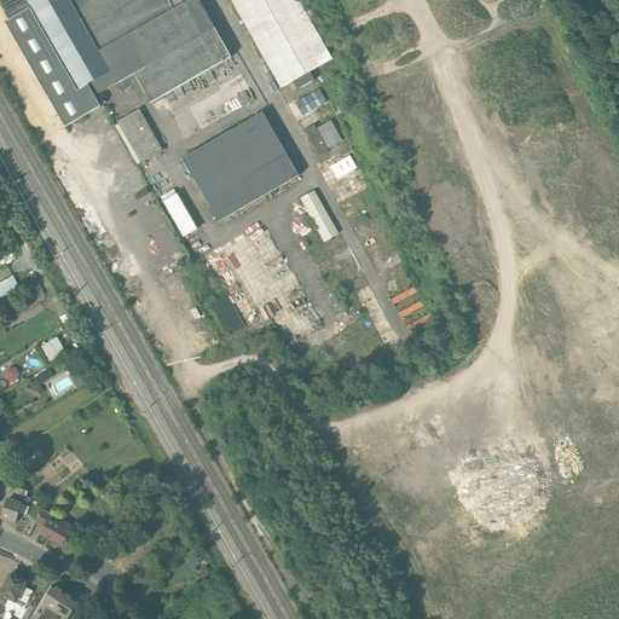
[(27,3),(24,0),(0,0),(0,3),(6,15),(27,3)]
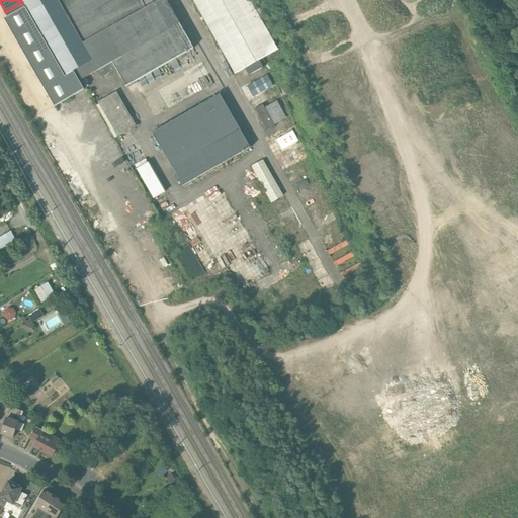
[(125,87),(193,49),(165,0),(20,0),(22,2),(65,77),(76,70),(81,80),(98,71),(102,78),(115,70),(125,87)]
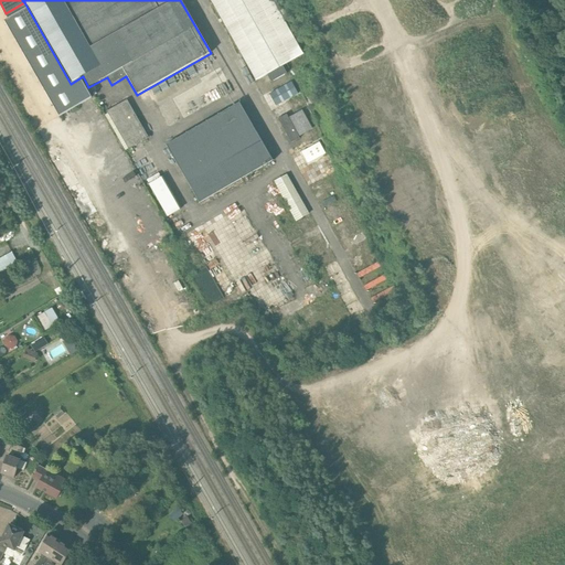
[(206,0),(253,83),(300,57),(280,21),(286,19),(275,0),(270,2),(269,0),(206,0)]
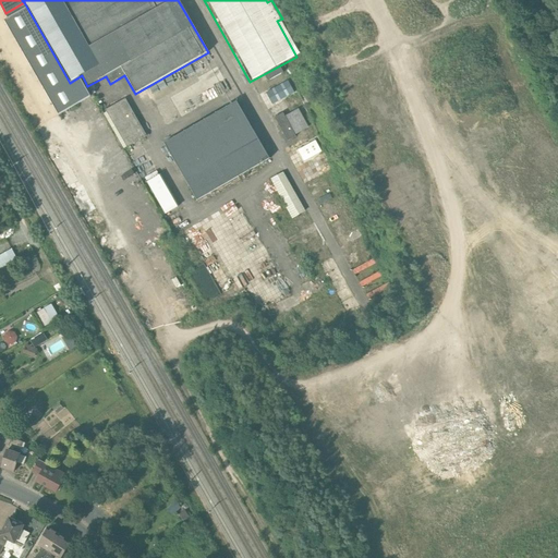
[(70,84),(26,9),(3,22),(58,116),(91,98),(80,79),(70,84)]
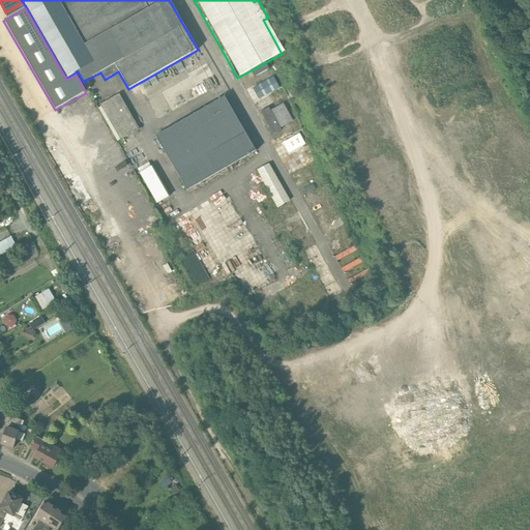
[(283,86),(276,74),(249,87),(255,99),(283,86)]
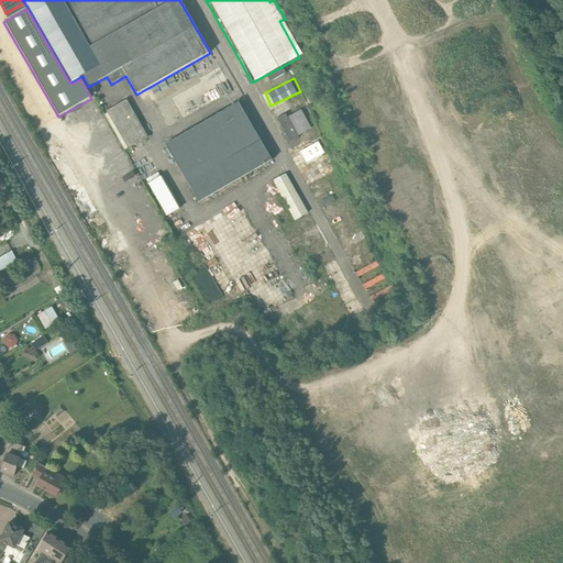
[(128,150),(148,138),(127,100),(107,111),(128,150)]
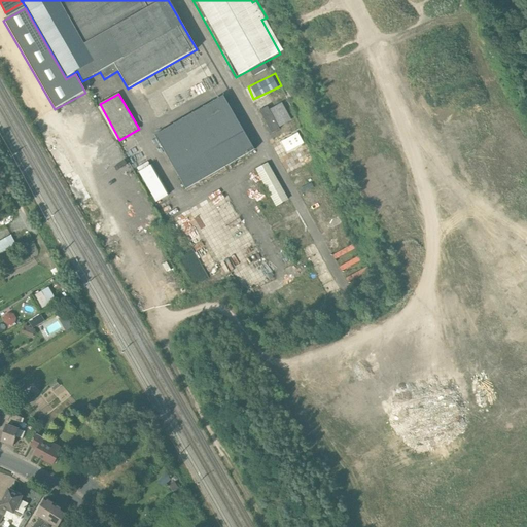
[(223,97),(154,136),(186,189),(254,150),(223,97)]
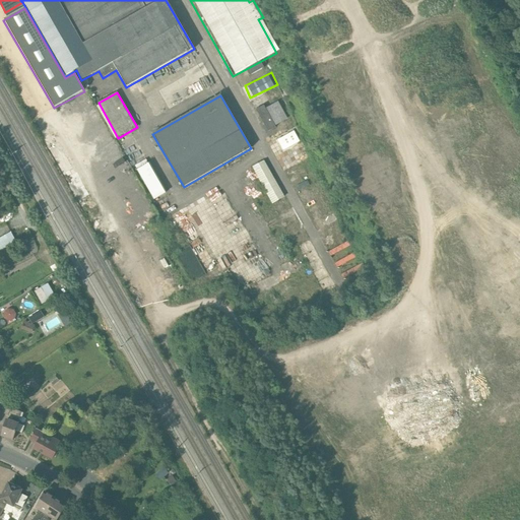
[(251,102),(268,132),(275,128),(259,98),(251,102)]
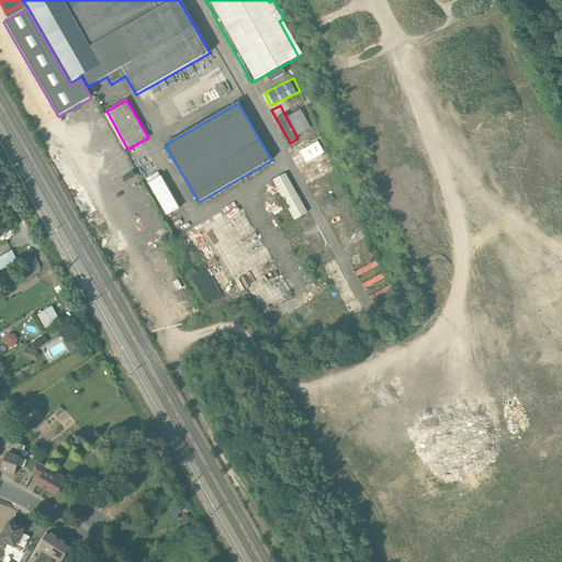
[(299,149),(305,163),(325,153),(318,139),(299,149)]
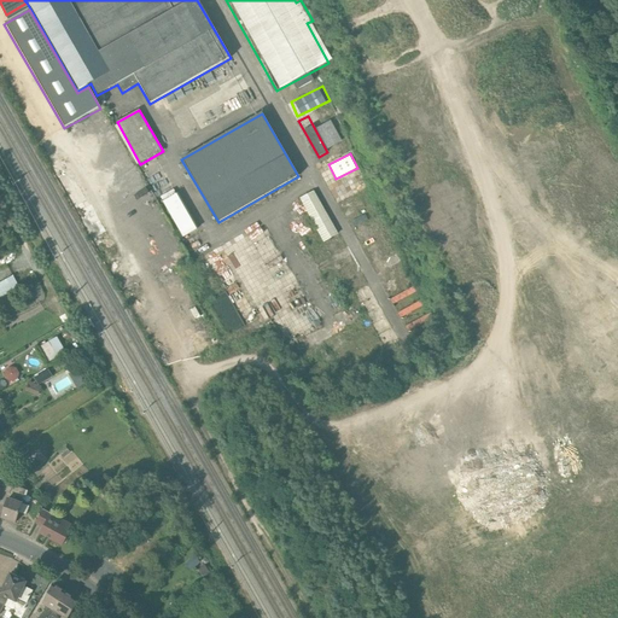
[(128,187),(135,198),(149,191),(141,179),(128,187)]
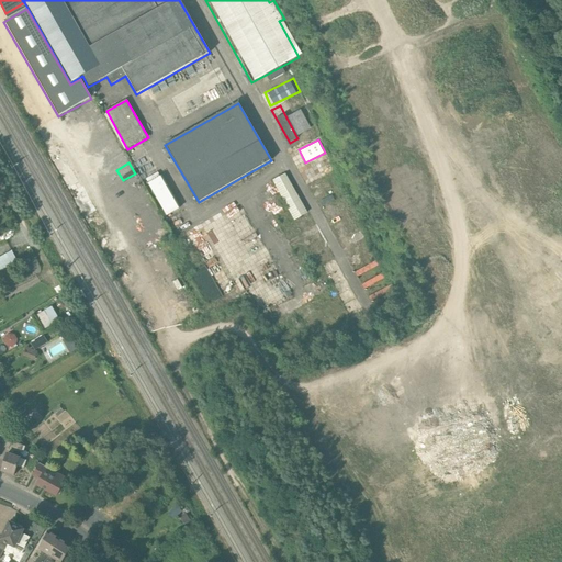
[(130,195),(144,186),(135,173),(121,183),(130,195)]
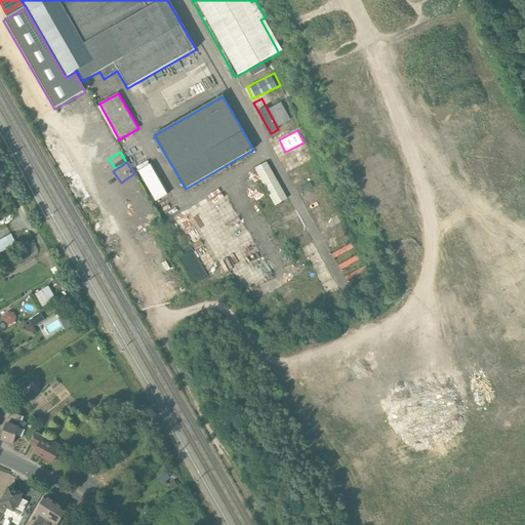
[(287,199),(267,163),(254,169),(275,206),(287,199)]
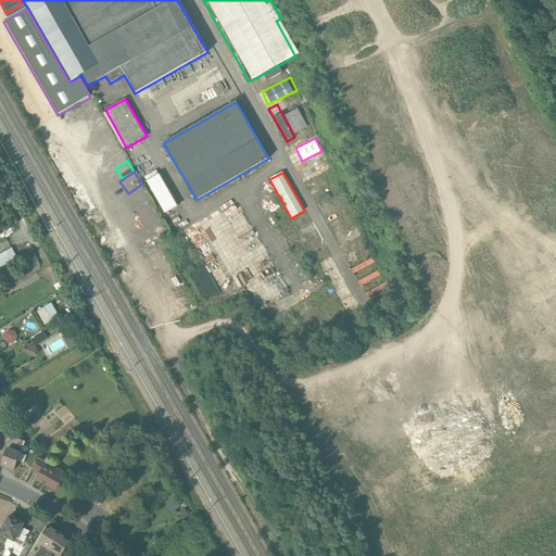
[(160,174),(147,181),(165,214),(178,206),(160,174)]
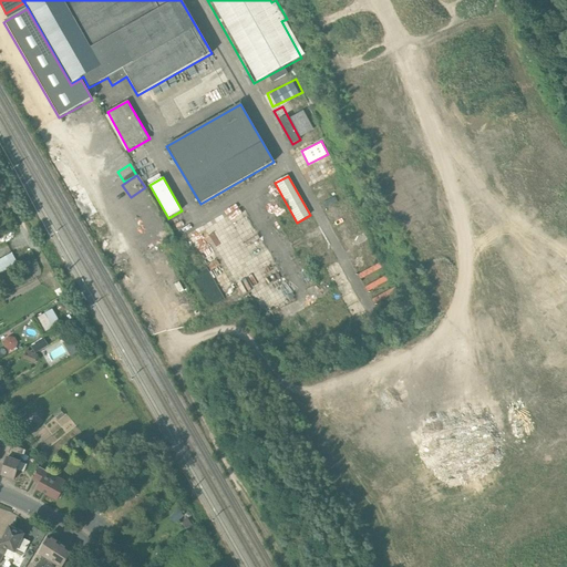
[(0,269),(16,264),(11,253),(0,257),(0,269)]
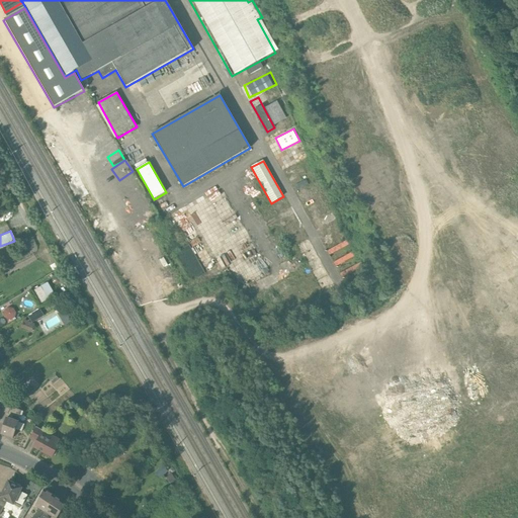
[(362,265),(352,239),(329,248),(339,274),(362,265)]
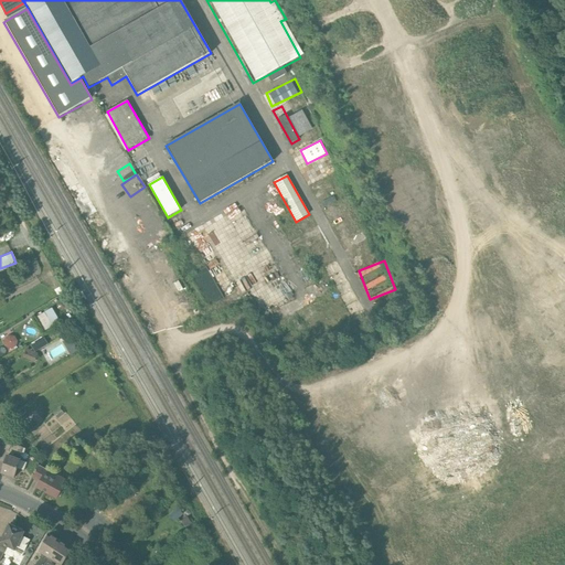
[(52,308),(36,318),(45,331),(60,322),(52,308)]
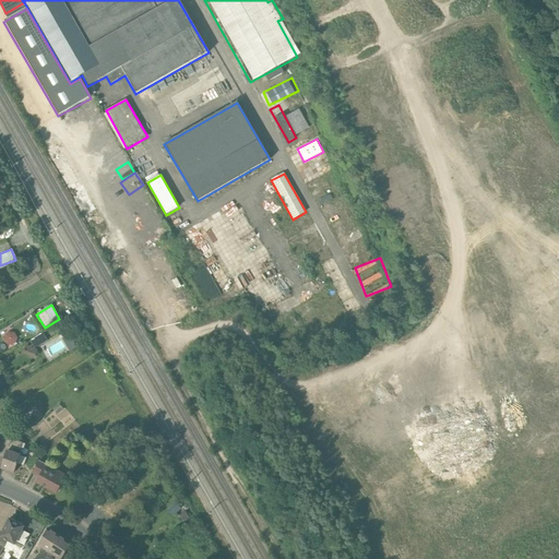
[(8,345),(14,345),(18,339),(14,333),(8,333),(4,340),(8,345)]
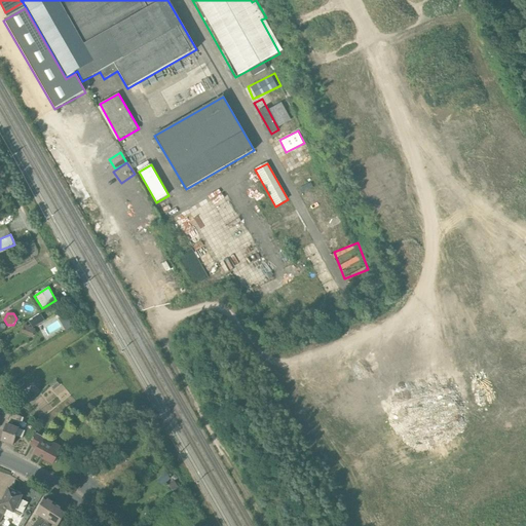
[(72,326),(64,313),(57,318),(64,331),(72,326)]
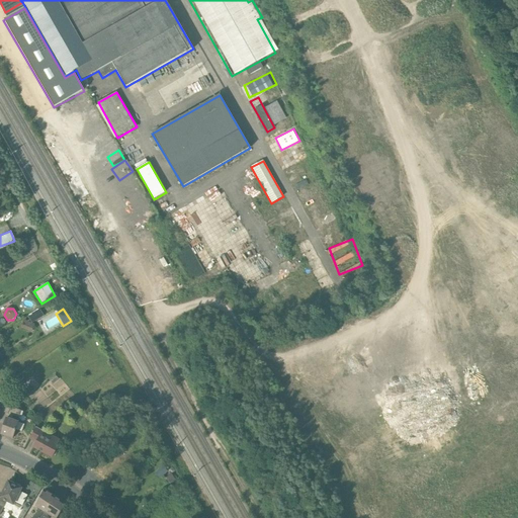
[(21,329),(31,333),(35,325),(32,324),(44,317),(40,311),(28,318),(31,323),(24,320),(21,329)]
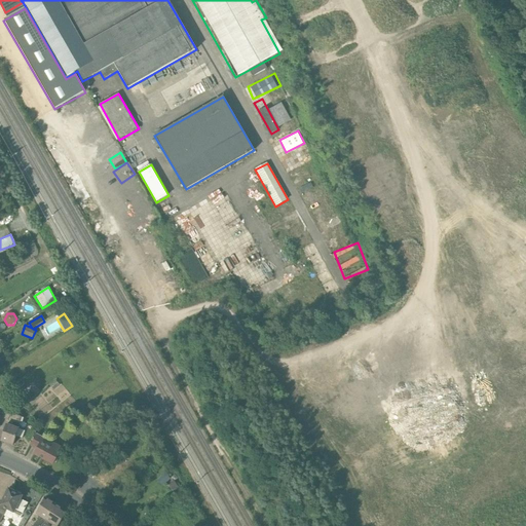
[(31,390),(24,397),(29,402),(36,396),(31,390)]
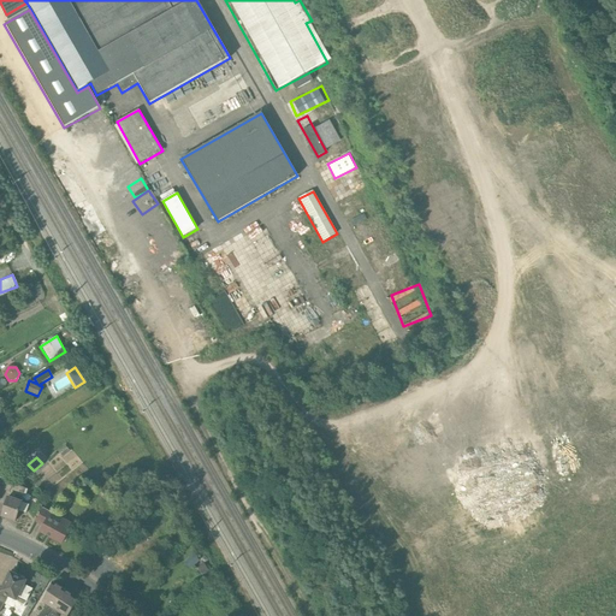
[(3,490),(10,492),(16,478),(4,467),(0,475),(0,479),(5,481),(3,490)]
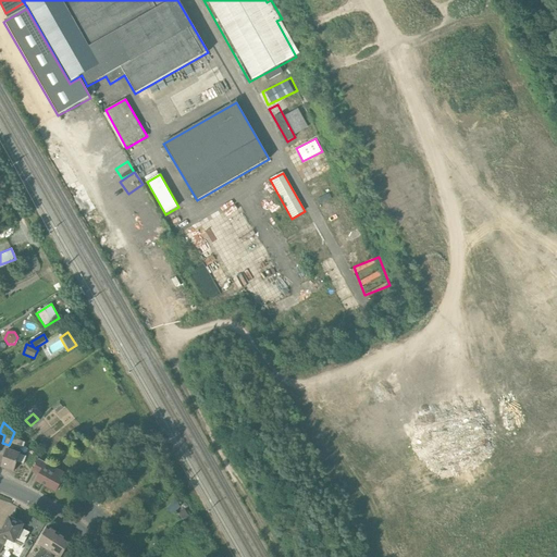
[(14,432),(9,445),(1,468),(13,472),(20,454),(24,441),(14,432)]
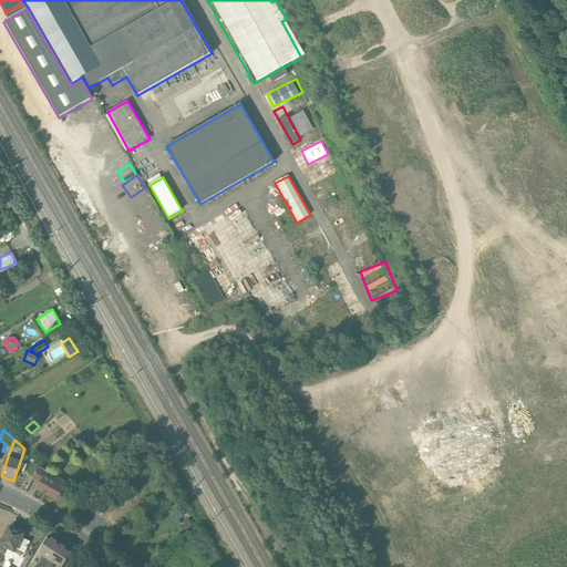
[(95,443),(90,451),(96,455),(102,446),(95,443)]
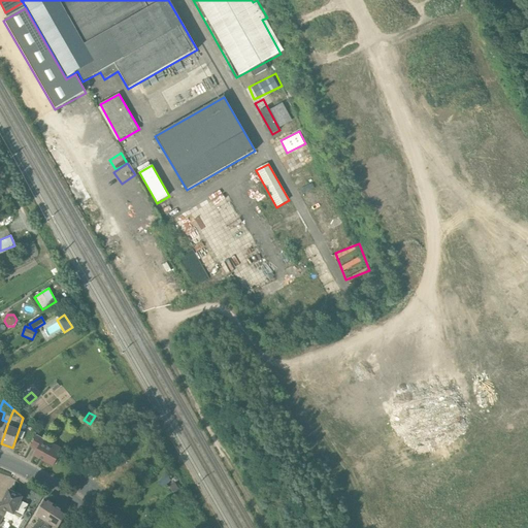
[(45,440),(37,435),(31,447),(37,451),(34,456),(53,466),(62,450),(54,444),(51,449),(42,444),(45,440)]
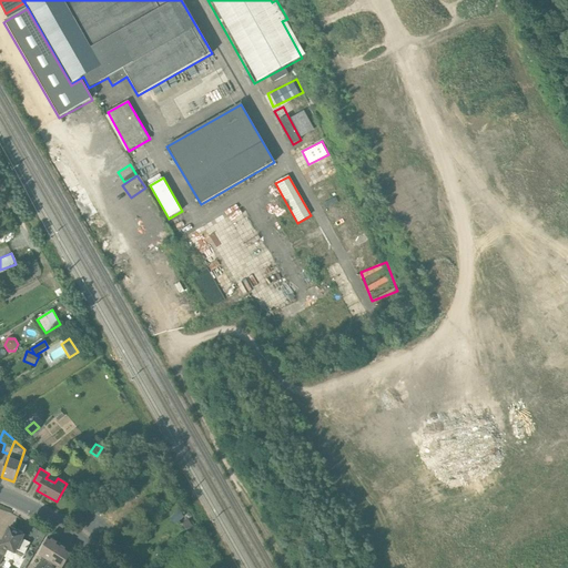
[(178,511),(170,519),(175,525),(183,517),(178,511)]
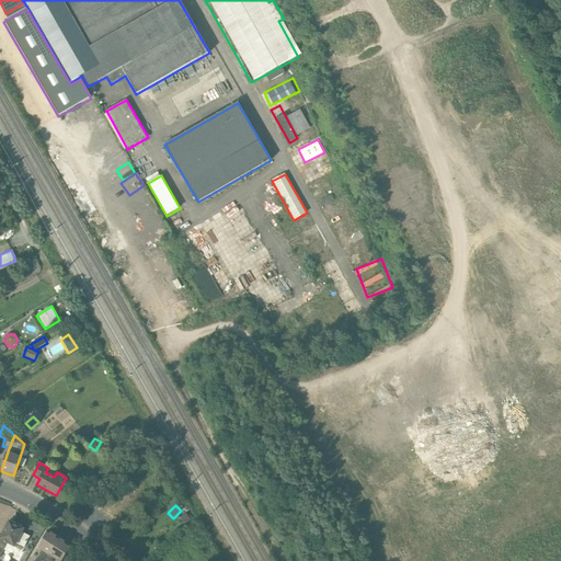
[(186,514),(180,518),(183,524),(190,519),(186,514)]
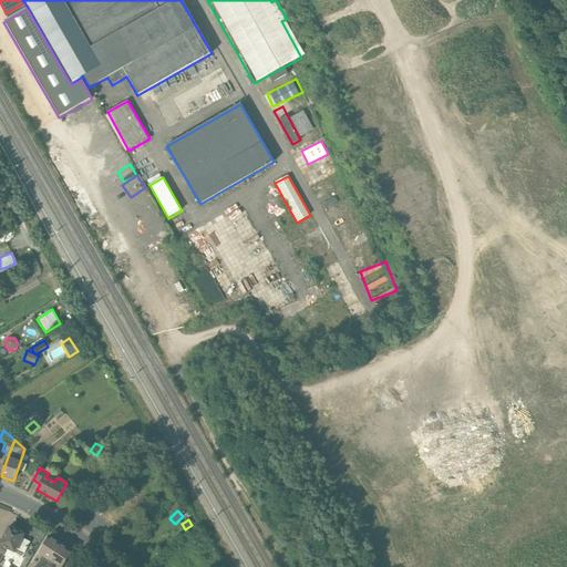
[(7,550),(14,554),(19,545),(23,535),(9,527),(4,537),(0,545),(0,563),(3,556),(4,557),(7,550)]
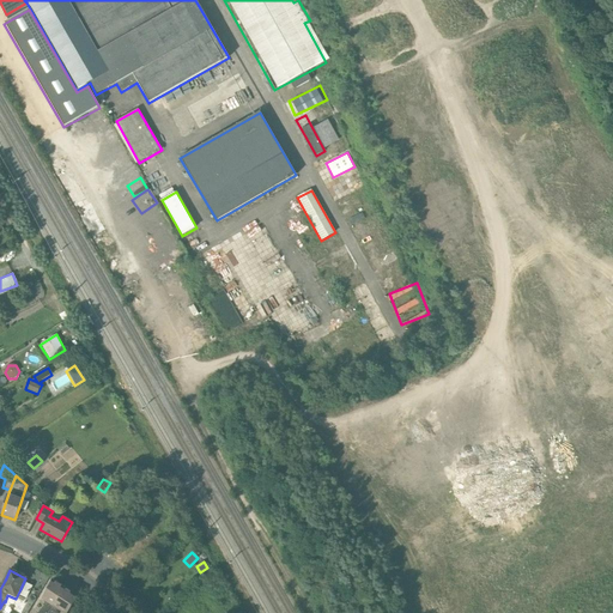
[(38,612),(48,612),(54,607),(66,589),(53,581),(41,600),(46,602),(43,606),(44,606),(38,612)]
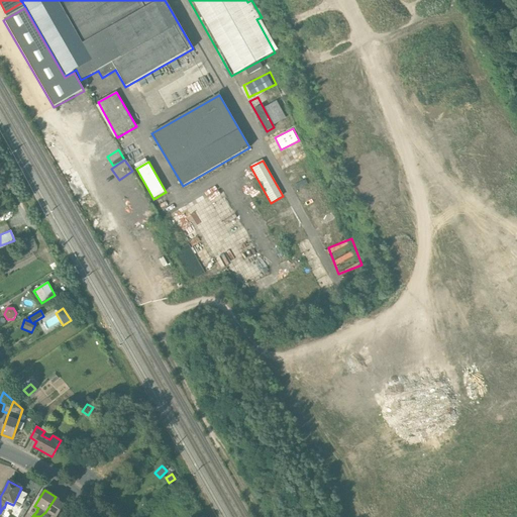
[(48,516),(49,515),(52,516),(57,516),(66,504),(56,497),(45,512),(40,516),(48,516)]
